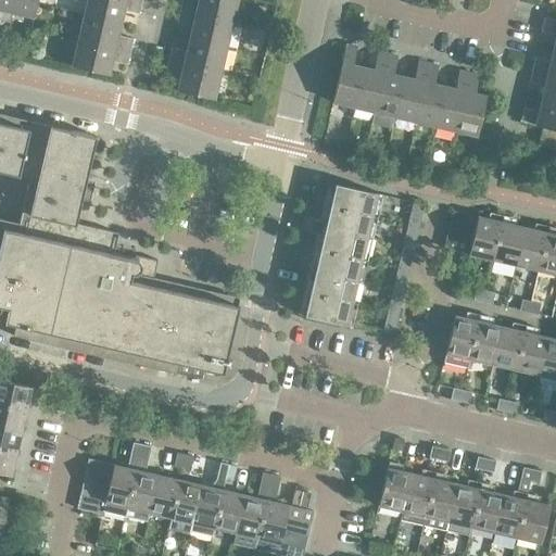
[(0,0),(0,9),(12,12),(14,0),(0,0)]
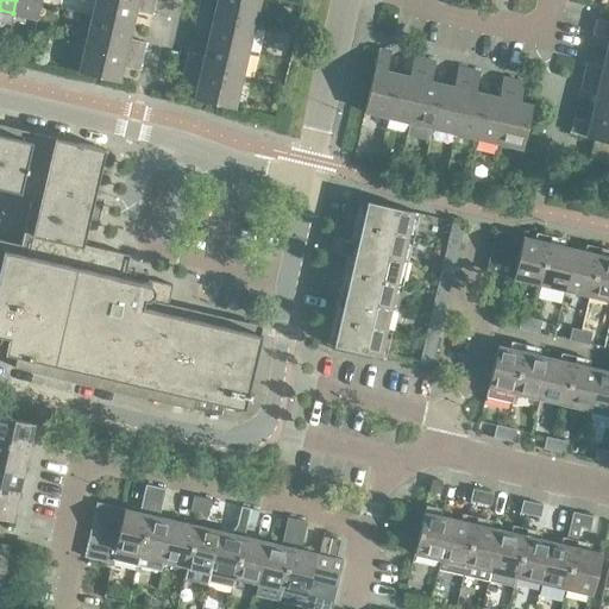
[(16,0),(13,13),(36,19),(39,0),(16,0)]
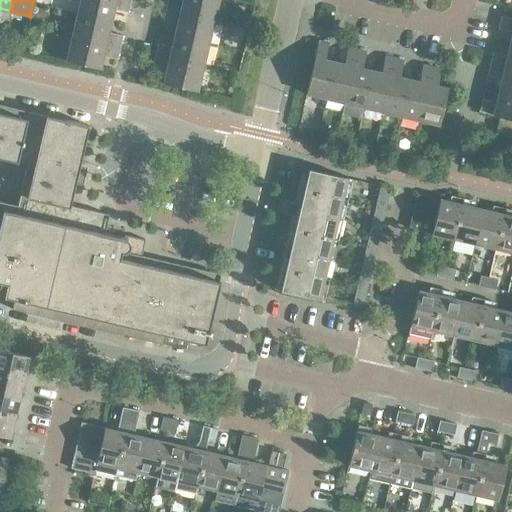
[(127,12),(130,1),(124,0),(80,0),(77,13),(110,21),(114,7),(119,7),(118,10),(127,12)]
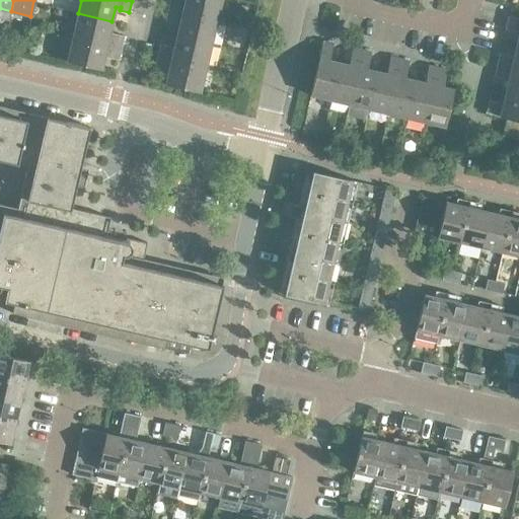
[(217,17),(220,0),(183,0),(183,3),(178,2),(178,0),(169,0),(167,9),(222,22),(222,19),(217,17)]
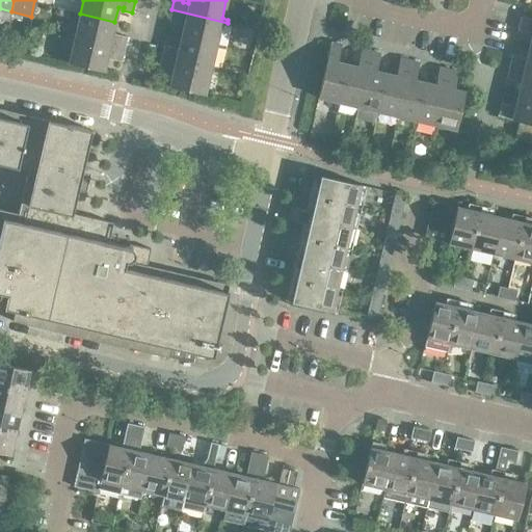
[(227,25),(228,23),(171,9),(169,22),(178,24),(179,21),(184,23),(181,36),(216,45),(221,23),(227,25)]
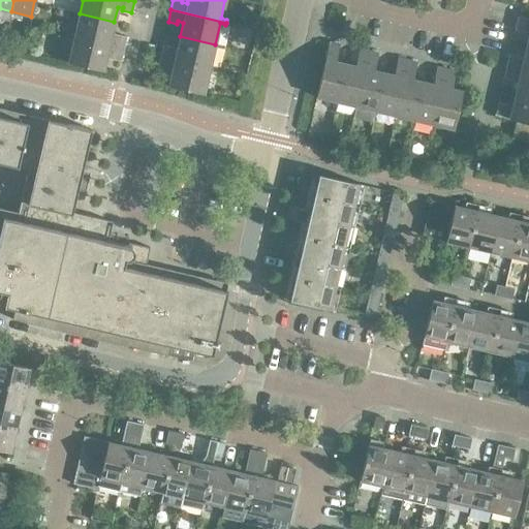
[(111,36),(114,22),(80,13),(74,35),(68,34),(67,37),(123,50),(126,37),(117,35),(117,37),(111,36)]
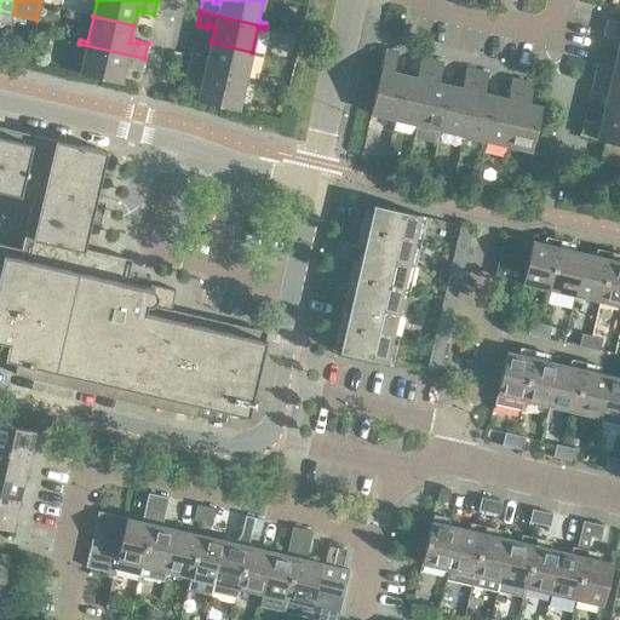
[(603,34),(604,34),(613,38),(614,34),(619,34),(619,39),(616,52),(619,52),(619,22),(607,19),(603,34)]
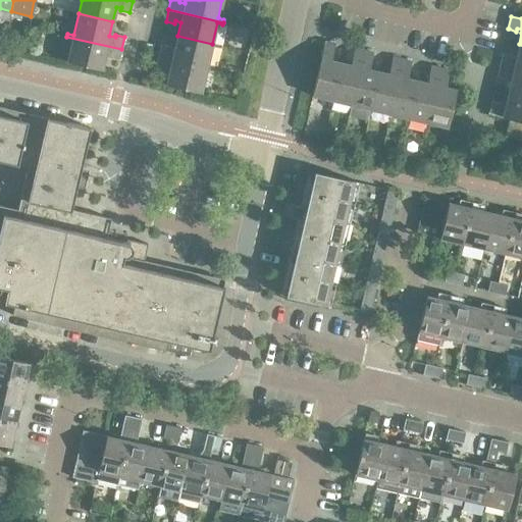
[(207,65),(212,44),(177,36),(173,51),(168,49),(169,47),(160,45),(157,57),(212,69),(213,67),(207,65)]
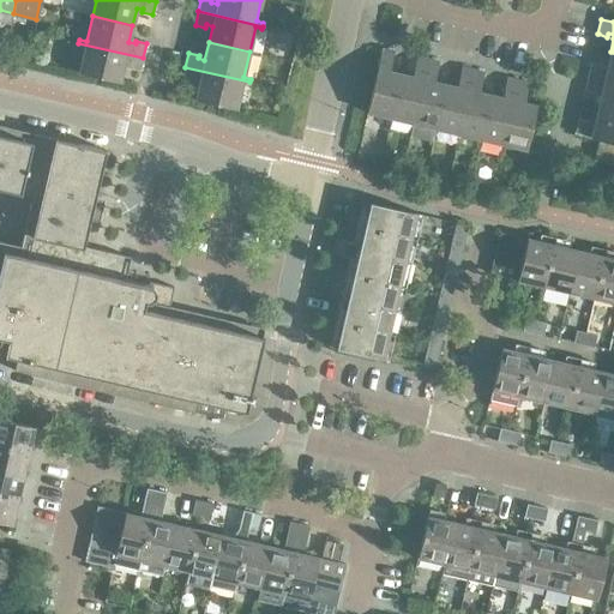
[(139,71),(143,58),(78,43),(78,46),(85,47),(79,73),(119,82),(124,64),(130,65),(130,68),(139,71)]
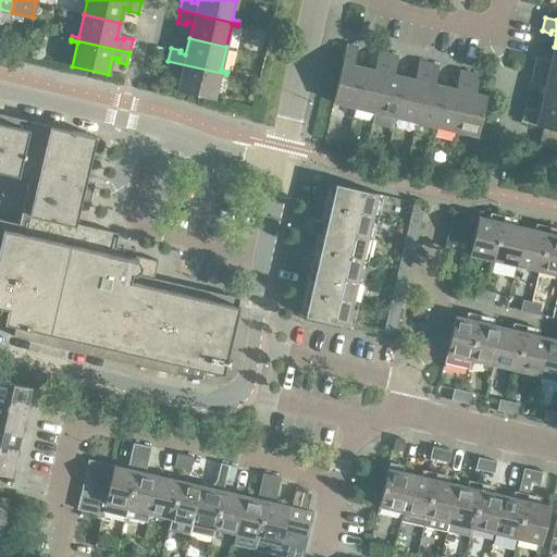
[(354,107),(363,67),(353,65),(357,47),(346,44),(332,102),(354,107)]
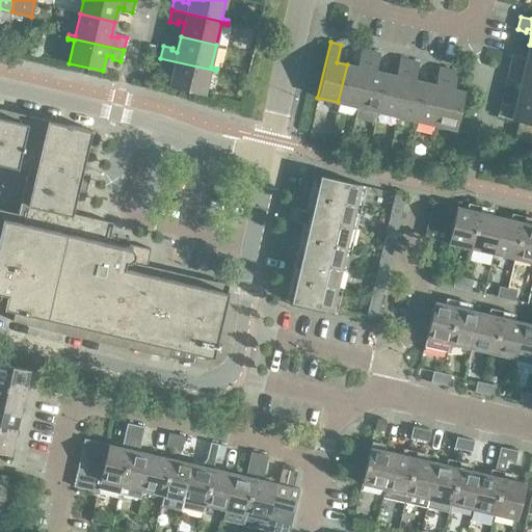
[(531,45),(529,45),(526,60),(521,59),(521,56),(511,54),(509,65),(531,71),(531,45)]
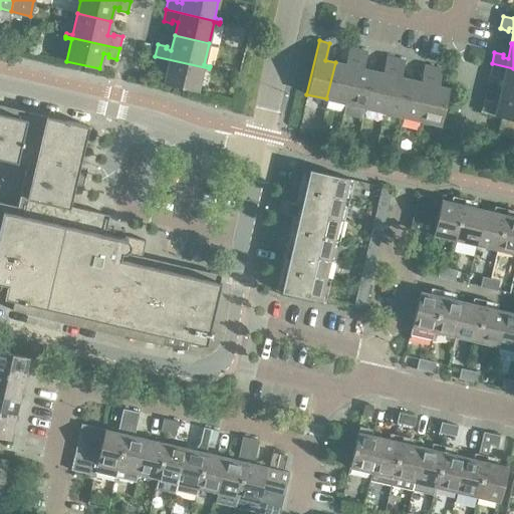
[(345,102),(357,49),(348,47),(344,64),(335,62),(326,98),(345,102)]
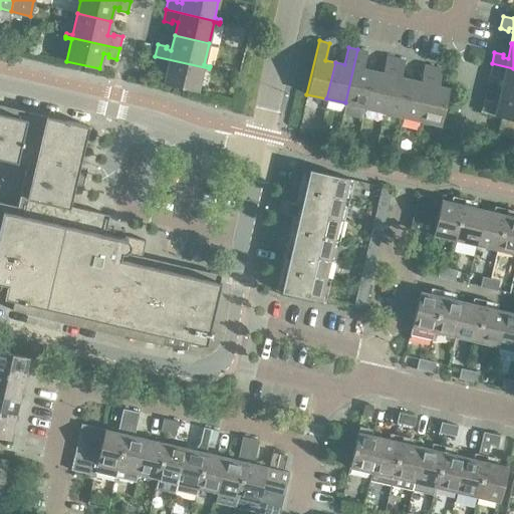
[(364,107),(372,70),(363,68),(367,51),(357,49),(345,102),(364,107)]
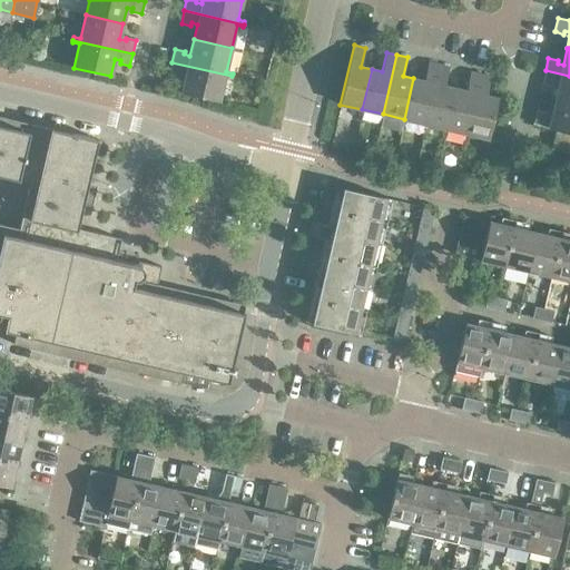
[(231,78),(232,76),(172,62),(169,75),(178,77),(179,75),(185,76),(182,92),(219,101),(225,77),(231,78)]
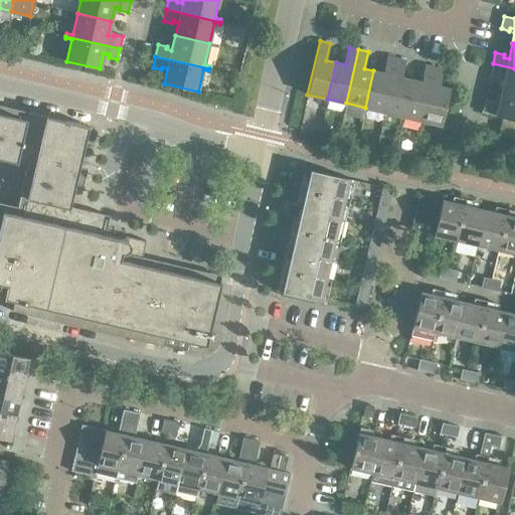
[(383,112),(396,58),(386,56),(383,73),(373,70),(365,108),(383,112)]
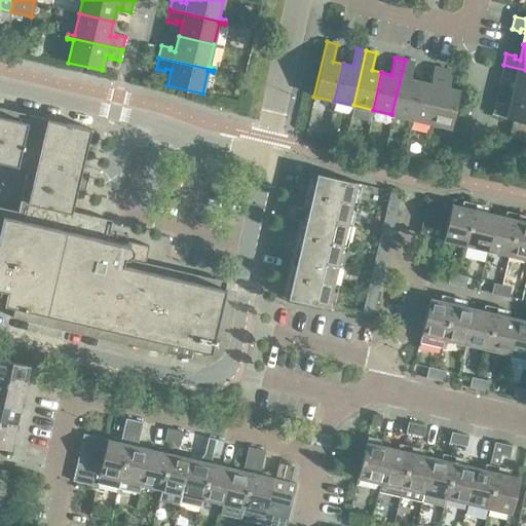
[(411,118),(419,81),(410,79),(414,62),(405,60),(391,114),(411,118)]
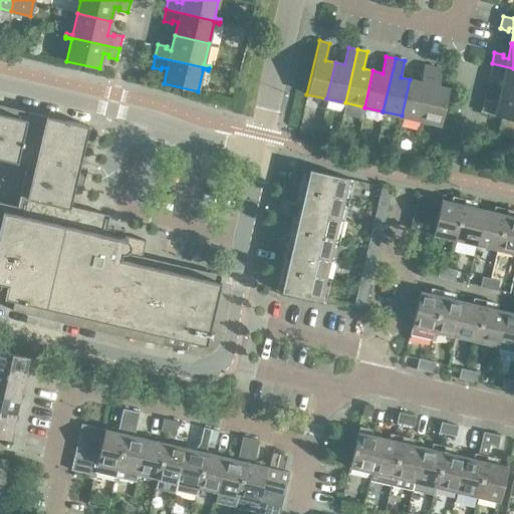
[(513,68),(492,63),(489,75),(498,77),(498,75),(504,76),(501,90),(513,93),(513,68)]
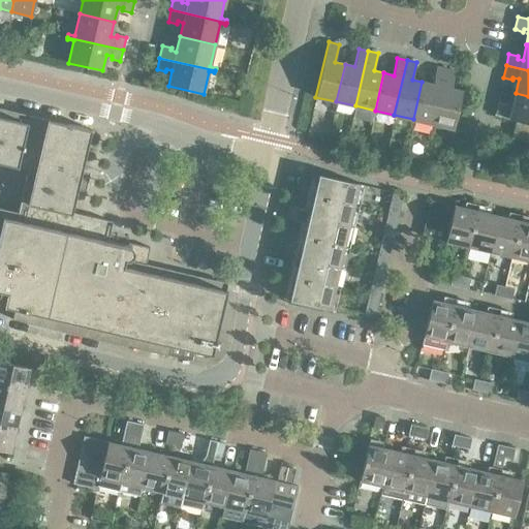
[(433,124),(445,69),(436,66),(432,84),(422,82),(413,119),(433,124)]
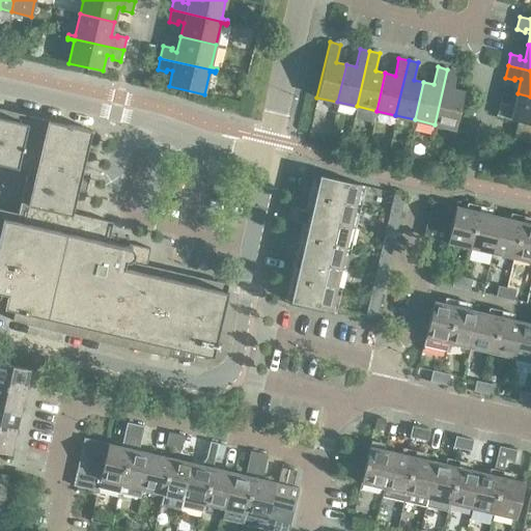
[(456,72),(447,70),(435,124),(454,129),(464,91),(453,89),(456,72)]
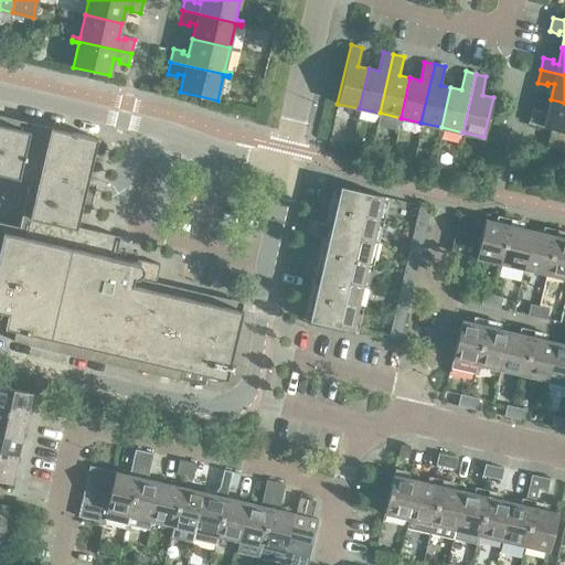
[(564,103),(551,99),(546,116),(541,114),(541,112),(532,109),(529,124),(553,129),(548,147),(564,150),(564,103)]
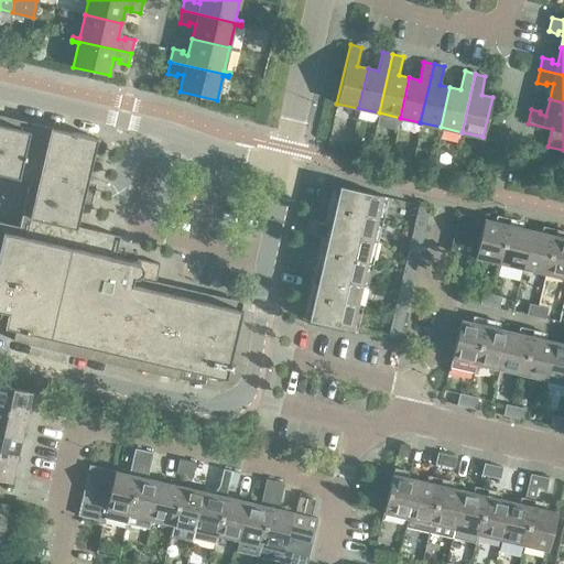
[(0,164),(40,174),(25,237),(3,231),(0,246),(0,320),(4,321),(9,317),(10,313),(17,314),(13,329),(15,329),(13,340),(205,384),(207,375),(226,379),(228,369),(231,370),(234,364),(230,362),(242,310),(241,310),(243,302),(155,282),(158,274),(143,271),(144,269),(140,263),(115,258),(120,237),(77,227),(97,138),(0,115),(0,164)]
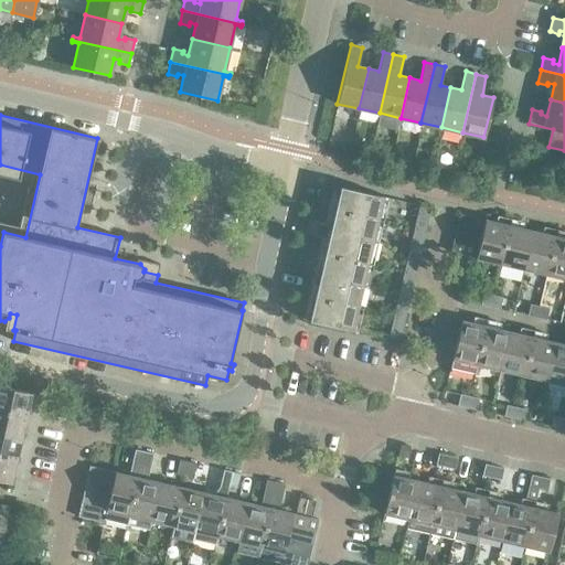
[(358,331),(388,198),(333,184),(331,195),(338,196),(331,223),(326,222),(324,223),(309,220),(306,233),(321,236),(321,238),(328,241),(321,266),(315,265),(311,283),(318,285),(311,310),(305,308),(302,319),(358,331)]
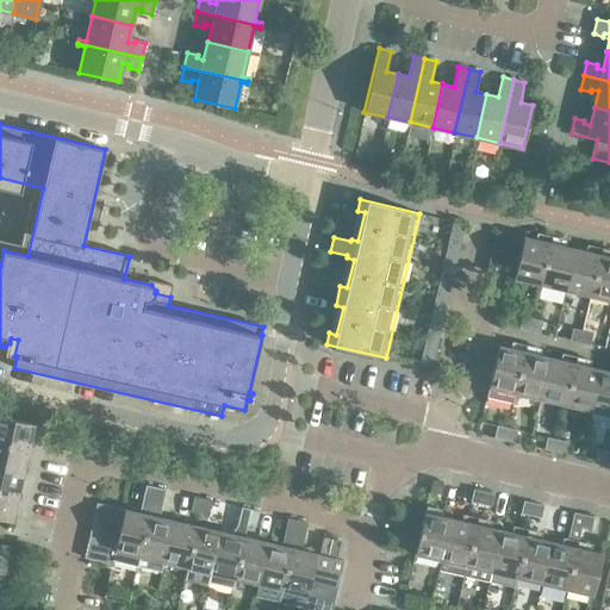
[(462,237),(465,225),(453,222),(450,234),(462,237)]
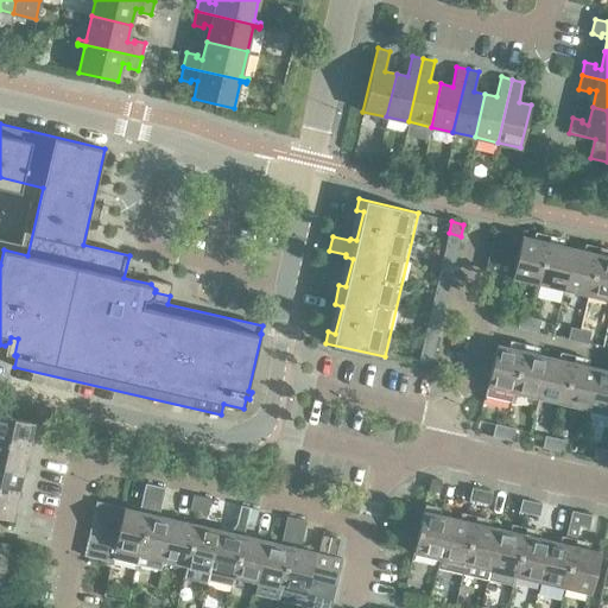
[(519,251),(521,236),(494,230),(492,244),(519,251)]
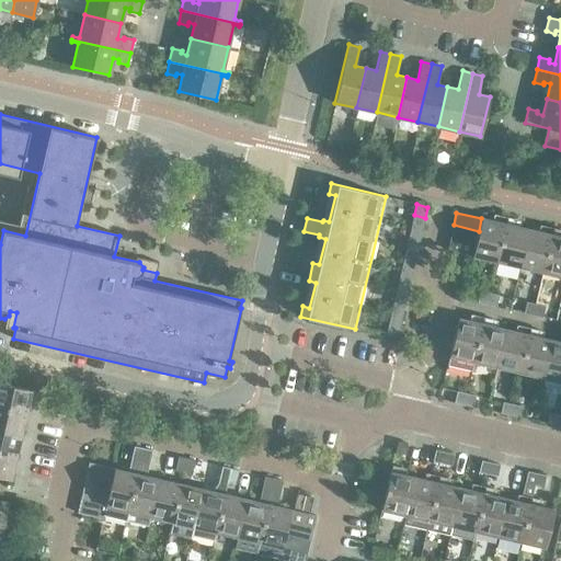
[(423,229),(425,218),(414,215),(412,226),(423,229)]
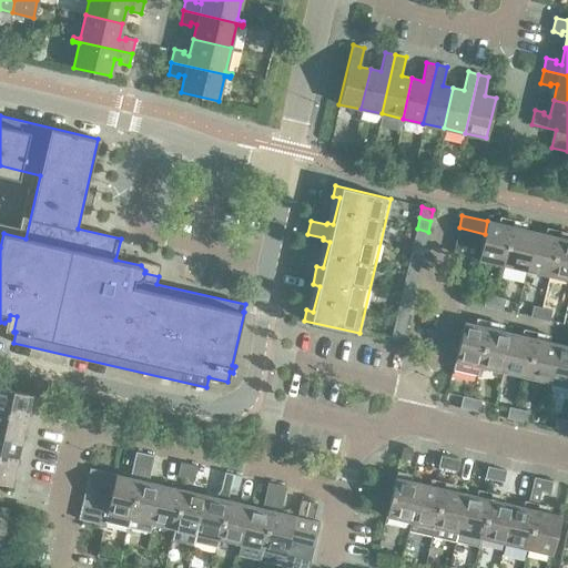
[(504,265),(514,220),(505,217),(503,224),(487,221),(485,234),(482,246),(478,260),(504,265)]
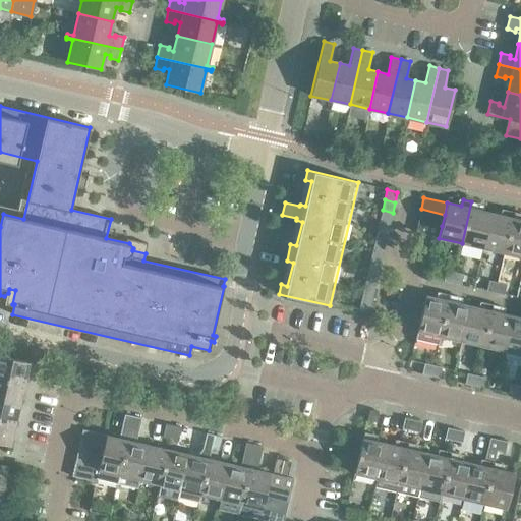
[(483,248),(491,213),(478,210),(479,204),(471,201),(462,243),(483,248)]
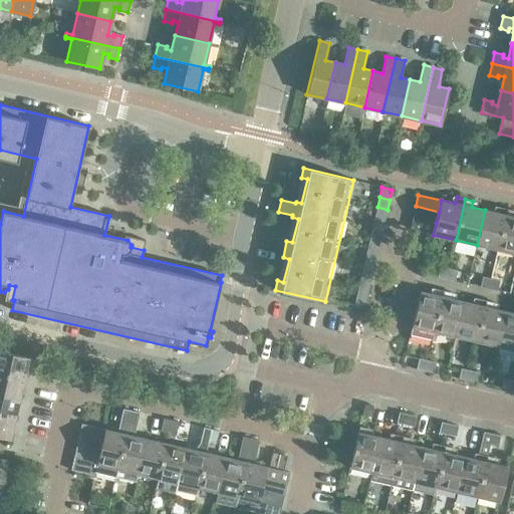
[(436,223),(439,212),(416,206),(413,218),(436,223)]
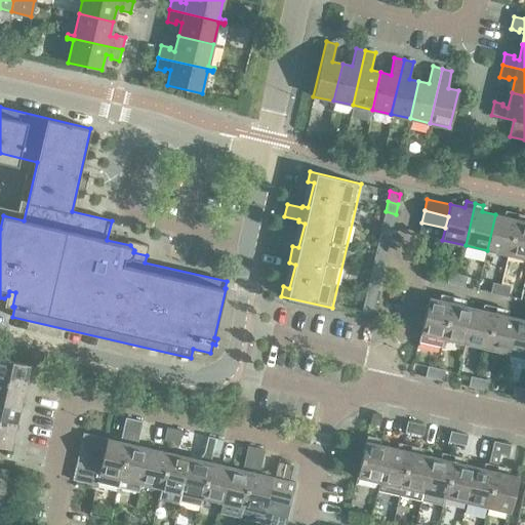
[(393,225),(396,214),(386,211),(382,221),(393,225)]
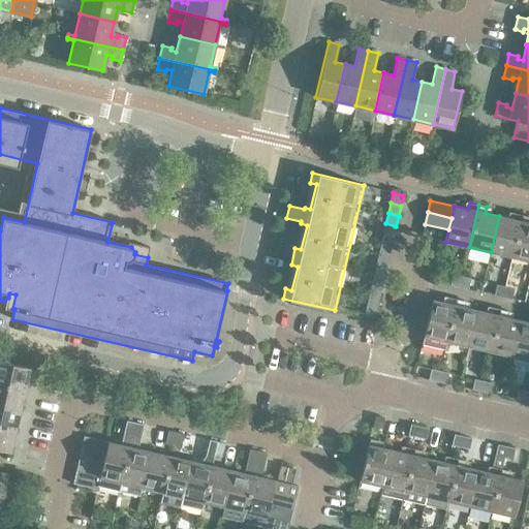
[(512,257),(522,215),(514,213),(511,219),(499,216),(491,252),(512,257)]
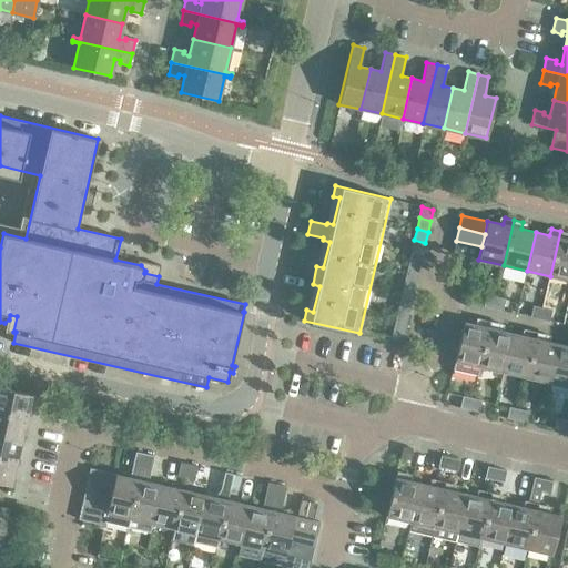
[(567,280),(567,232),(560,231),(550,276),(567,280)]
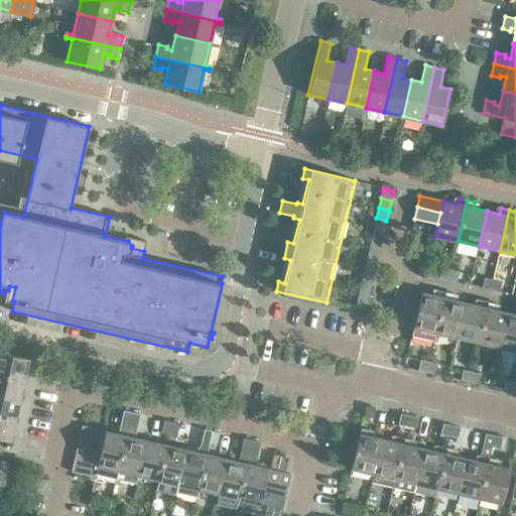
[(384,231),(386,221),(376,218),(374,228),(384,231)]
